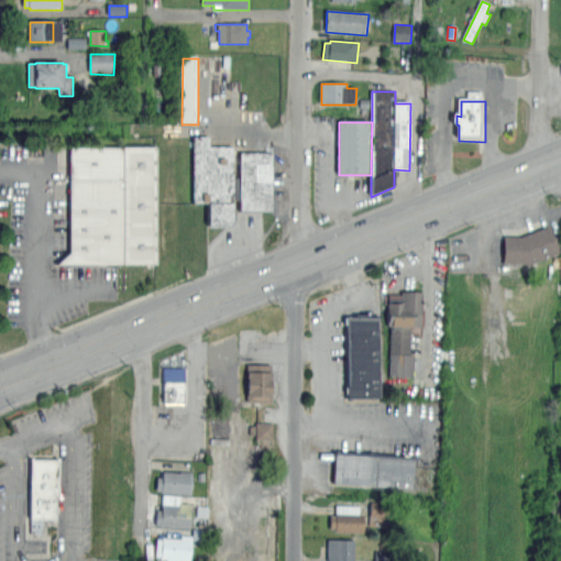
[(237,224),(232,229),(211,229),(211,206),(195,206),(196,139),(212,139),(212,149),(237,149),(237,179),(243,179),(243,155),(275,155),(275,213),(243,213),(243,204),(237,204),(237,224)]
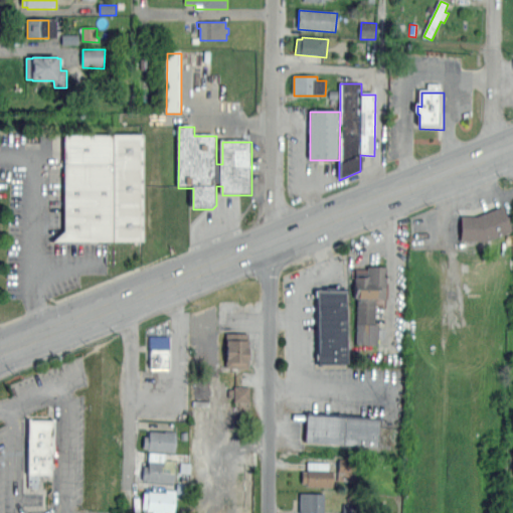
[(111,242),(53,242),(65,231),(65,166),(112,167),(111,242)]
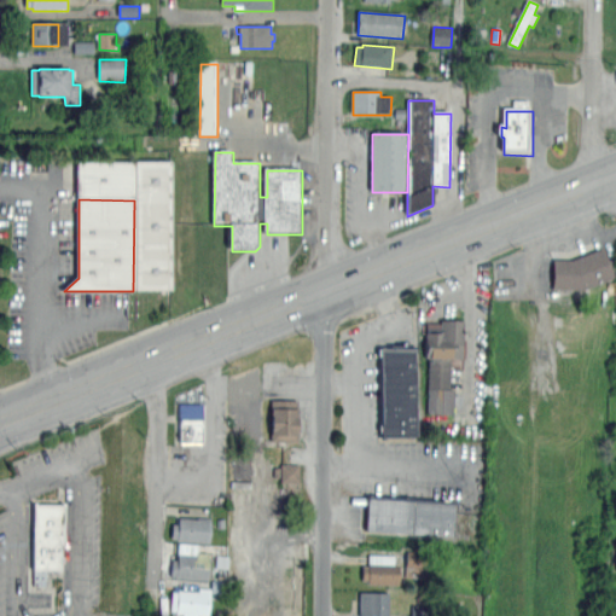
[(615,275),(605,249),(573,261),(555,260),(553,290),(585,291),(615,279),(615,275)]
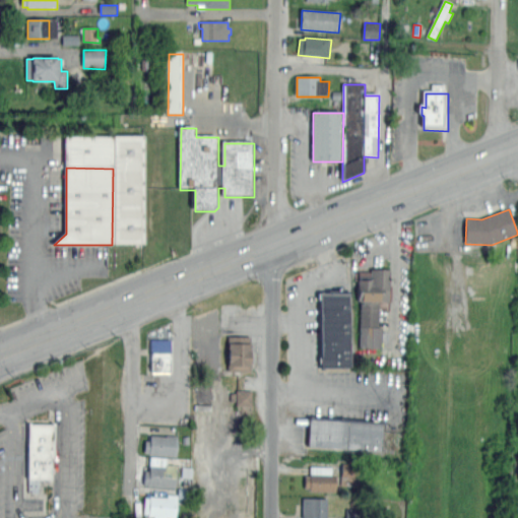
[(360,349),(380,349),(380,312),(390,312),(391,271),(372,271),(372,273),(360,273),(360,349)]
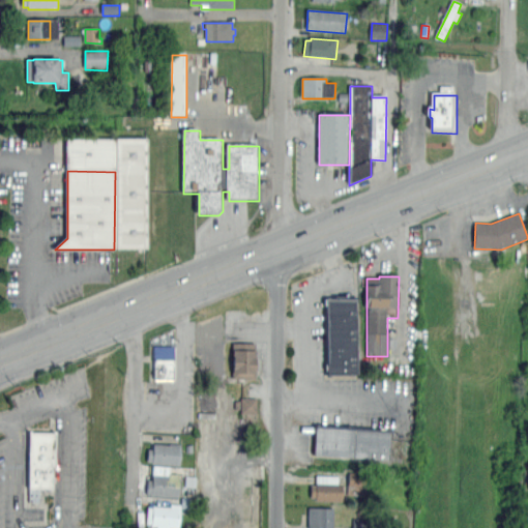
[(328,377),(359,376),(357,298),(327,299),(328,377)]
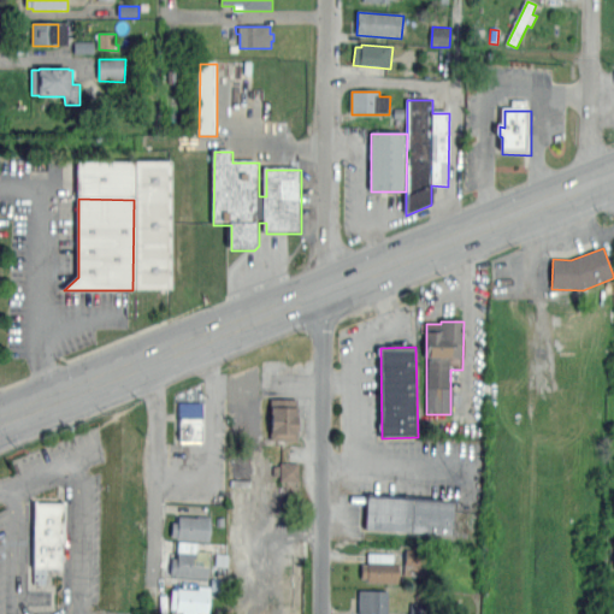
[(271,442),(297,442),(297,400),(271,400),(271,442)]
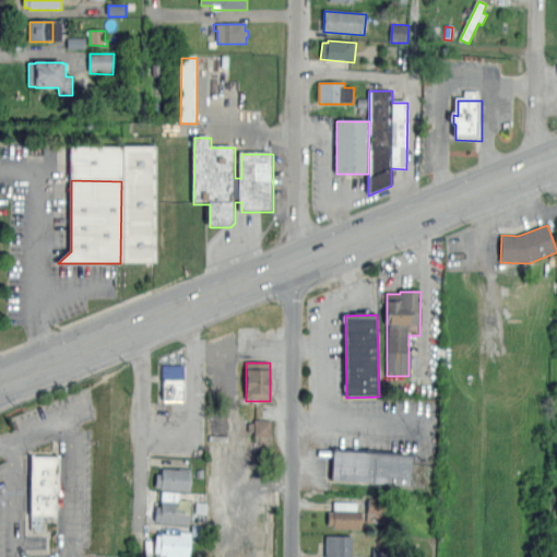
[(164,366),(164,401),(185,401),(185,367),(164,366)]
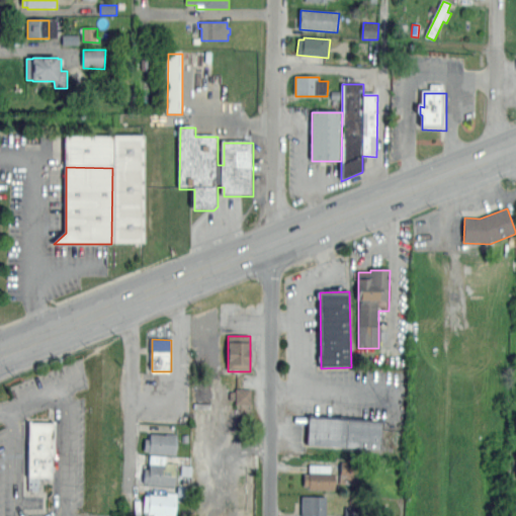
[(237,406),(252,406),(252,391),(237,390),(237,406)]
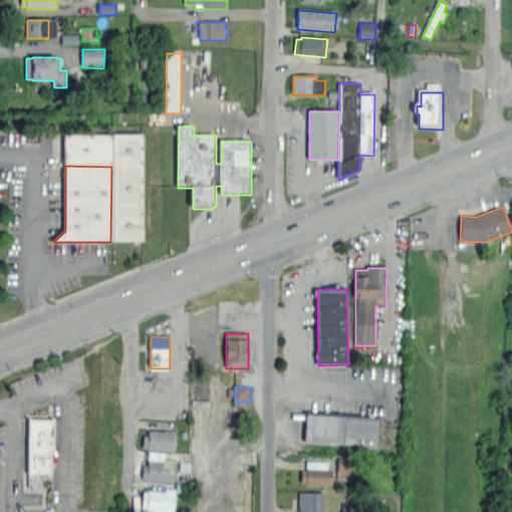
[(207,422),(207,408),(195,408),(195,422),(207,422)]
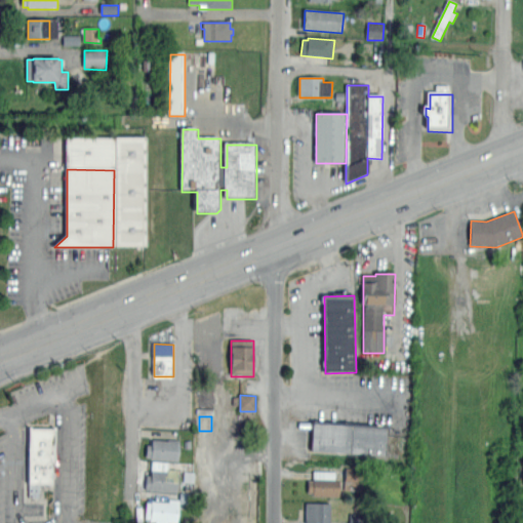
[(387,456),(388,432),(388,428),(313,425),(311,452),(387,456)]
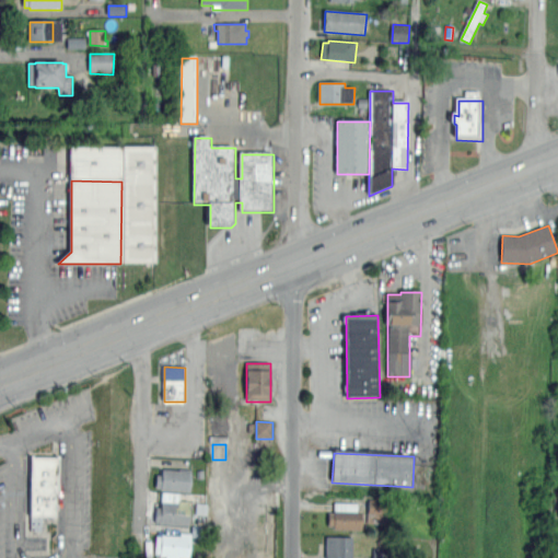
[(58,458),(32,458),(31,532),(43,533),(43,518),(57,519),(58,458)]
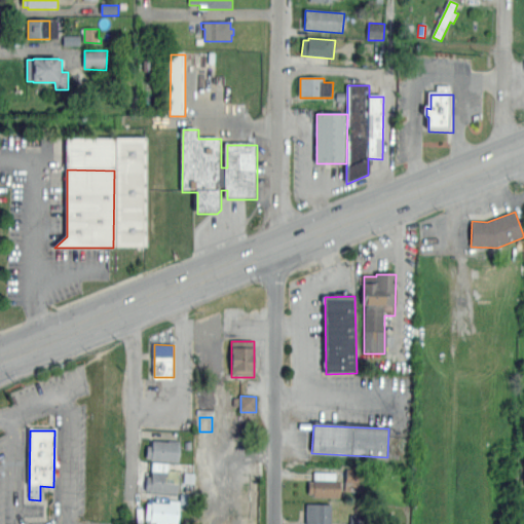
[(180,442),(149,442),(149,462),(180,462),(180,442)]
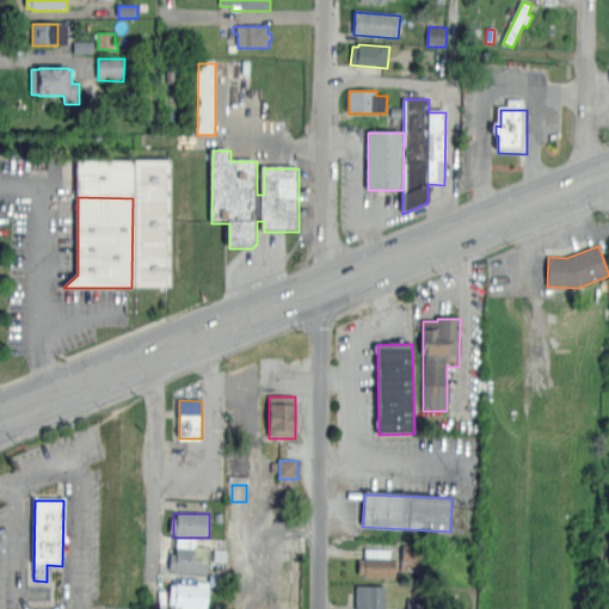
[(208,574),(209,549),(197,548),(197,539),(178,539),(177,555),(171,555),(170,572),(208,574)]
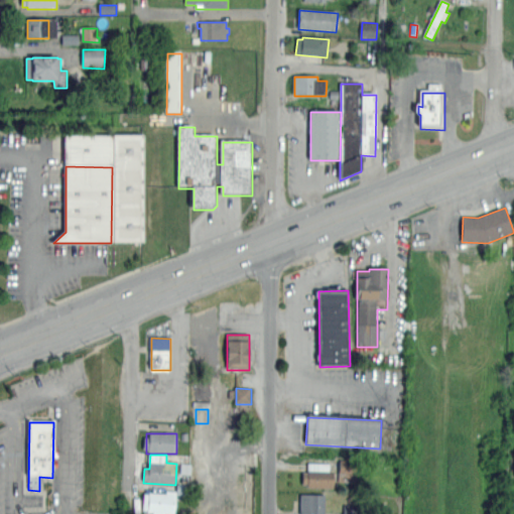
[(340,482),(356,483),(357,463),(341,463),(340,482)]
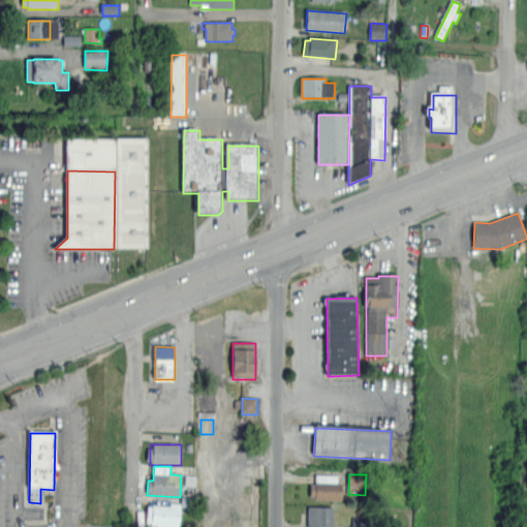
[(341,501),(341,476),(316,476),(316,485),(311,485),(310,500),(341,501)]
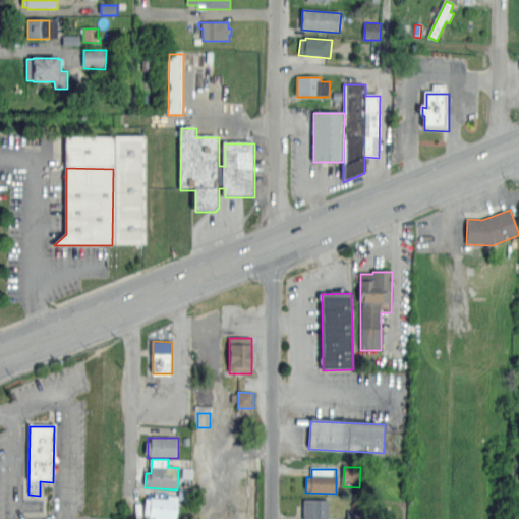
[(177,518),(178,499),(147,498),(146,517),(155,518),(177,518)]
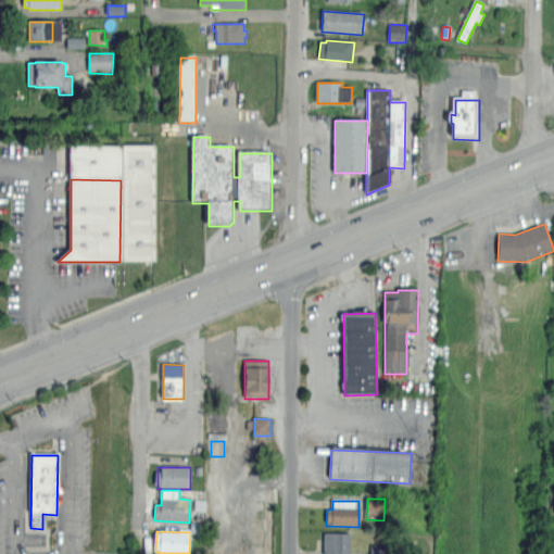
[(350,553),(351,534),(325,533),(325,553),(350,553)]
